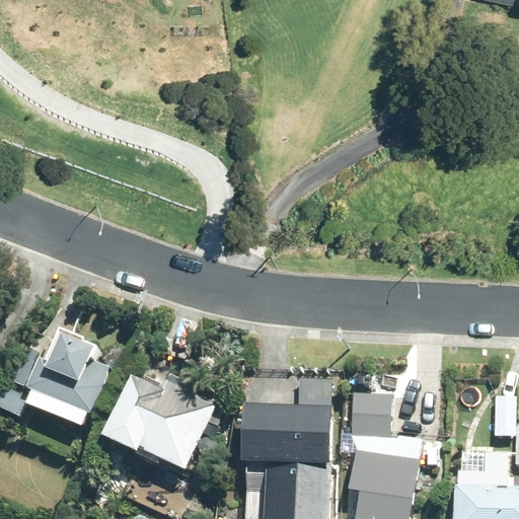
[(84,340),(84,337),(60,325),(47,358),(40,356),(27,386),(95,415),(108,384),(103,382),(112,365),(92,358),(97,344),(84,340)]
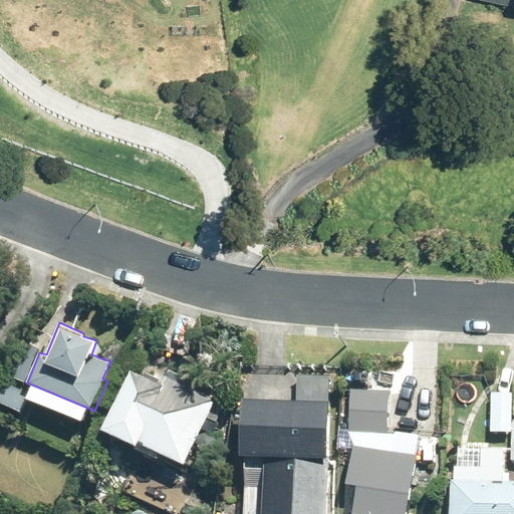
[(22,340),(9,373),(25,380),(38,346),(22,340)]
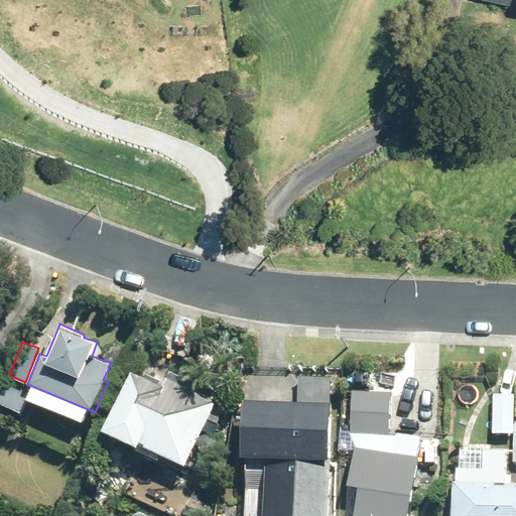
[(131,373),(103,431),(138,447),(139,444),(186,466),(217,399),(165,375),(161,386),(131,373)]
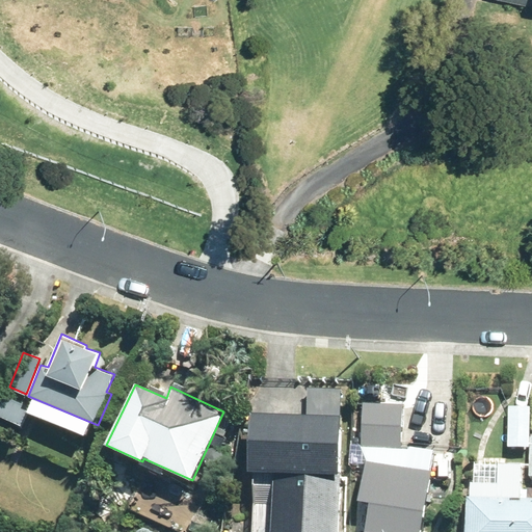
[(364,400),(363,448),(401,449),(403,402),(364,400)]
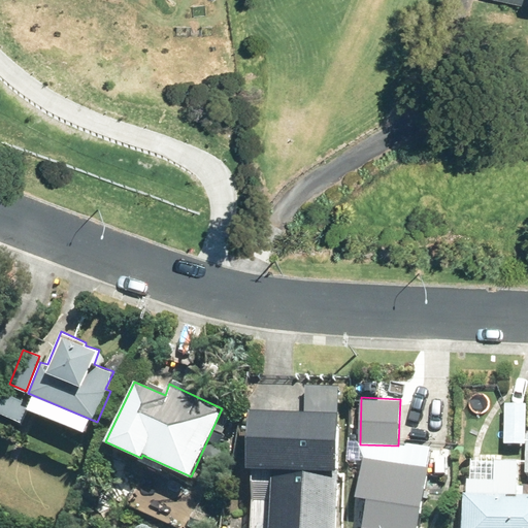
[(504,402),(503,441),(525,441),(525,470),(527,470),(527,431),(525,431),(526,403),(504,402)]
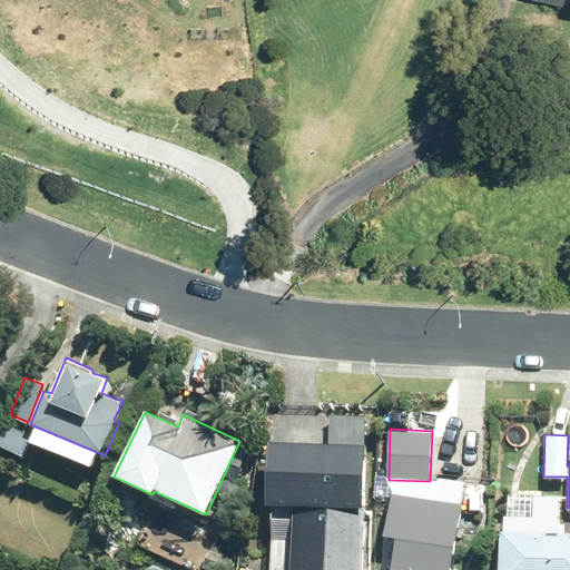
[(269,441),(267,505),(296,505),(292,569),(361,569),(365,445),(269,441)]
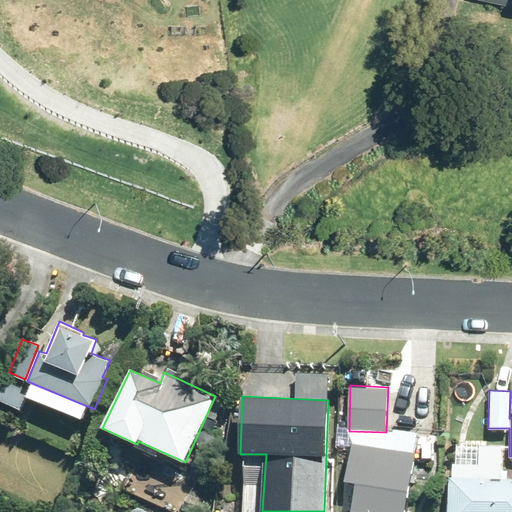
[(357,483),(351,511),(405,511),(415,453),(352,443),(345,481),(357,483)]
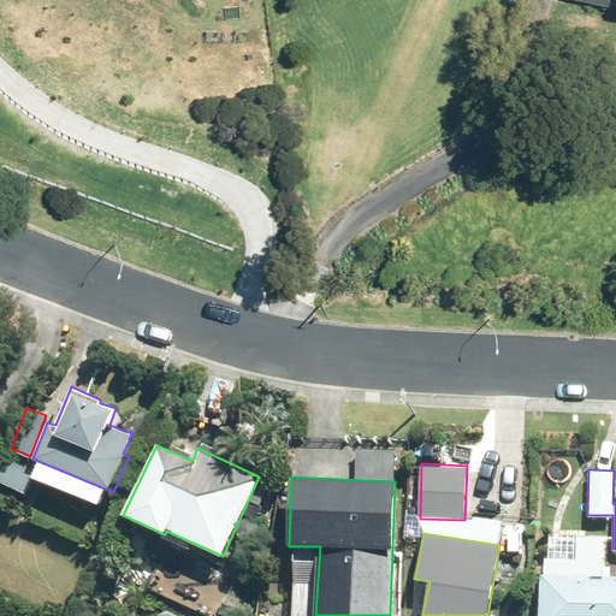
[(545,575),(542,575),(539,615),(615,615),(615,575),(611,576),(611,563),(603,563),(603,535),(578,535),(578,560),(546,558),(545,575)]
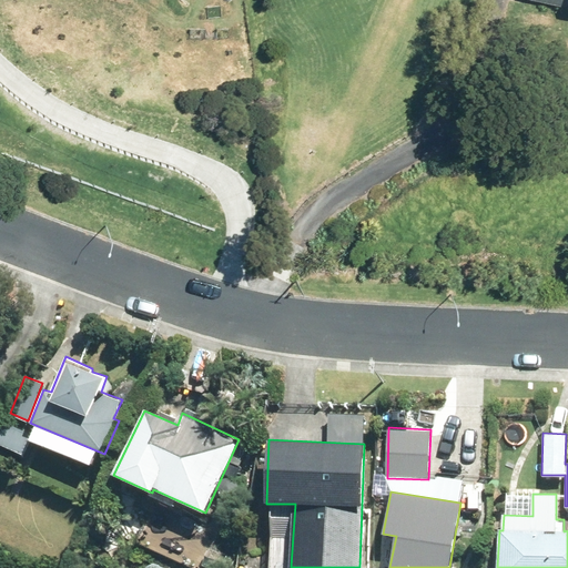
All buildings are outlined.
